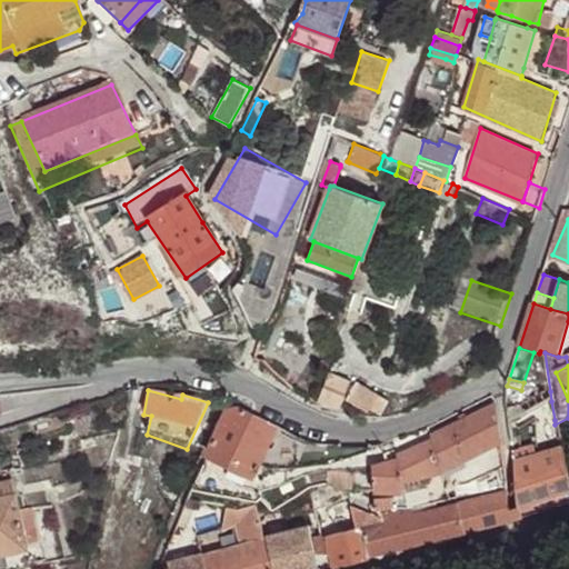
[(551,401),(550,391),(520,408),(525,417),(551,401)]
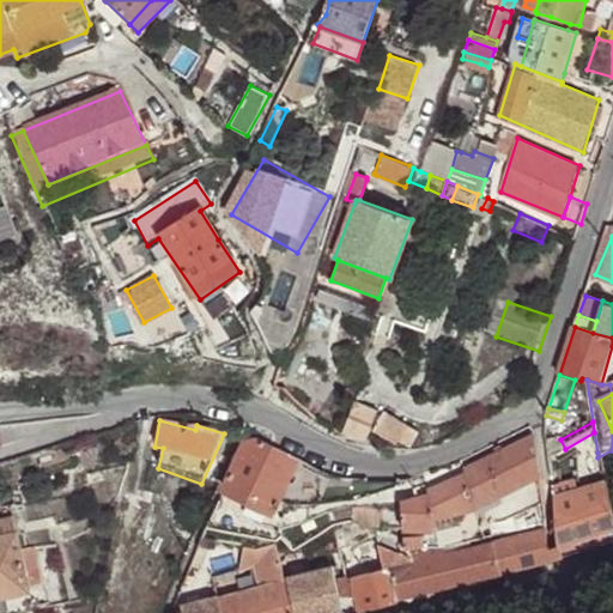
[(598,453),(594,432),(565,449),(562,451),(568,469),(598,453)]
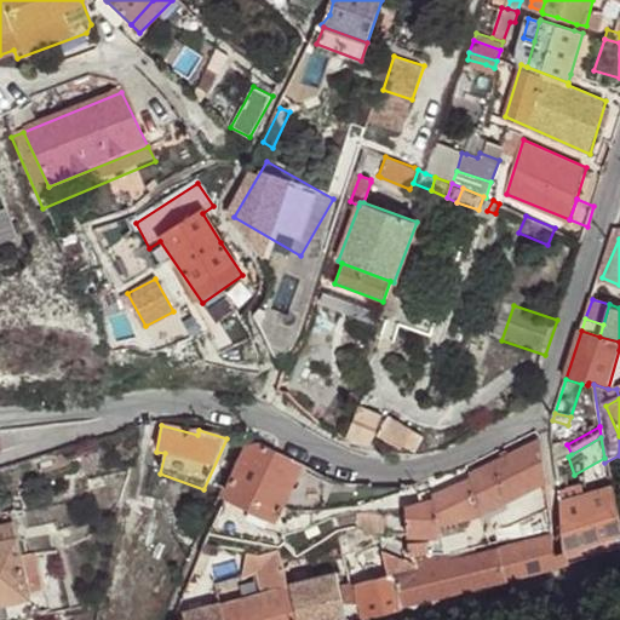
[(545,481),(540,442),(506,458),(472,475),(472,478),(478,511),(545,481)]
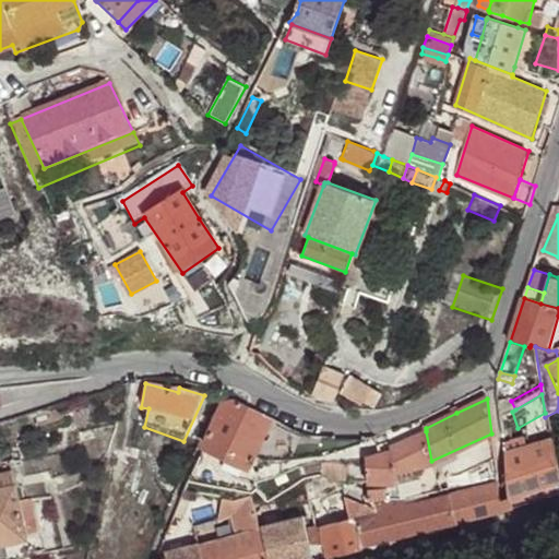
[(223,406),(203,448),(249,466),(254,455),(270,419),(236,403),(234,402),(227,402),(223,406)]
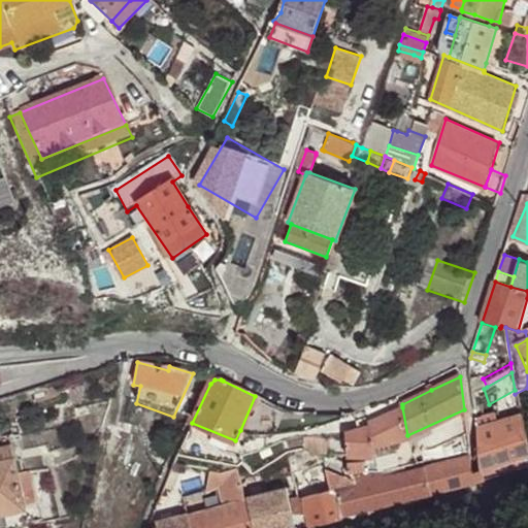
[(265,400),(255,396),(240,430),(250,433),(265,400)]
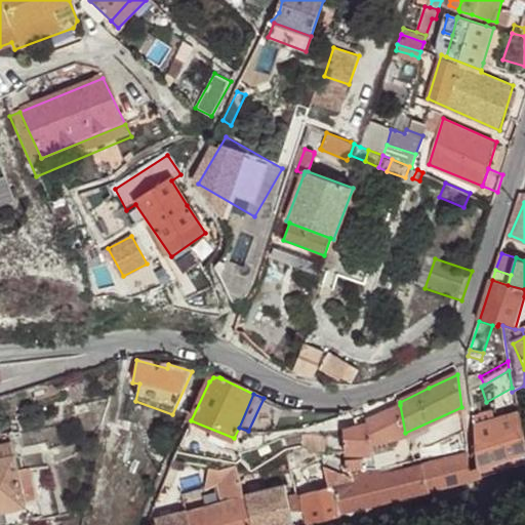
[(88,399),(69,403),(72,419),(91,413),(88,399)]
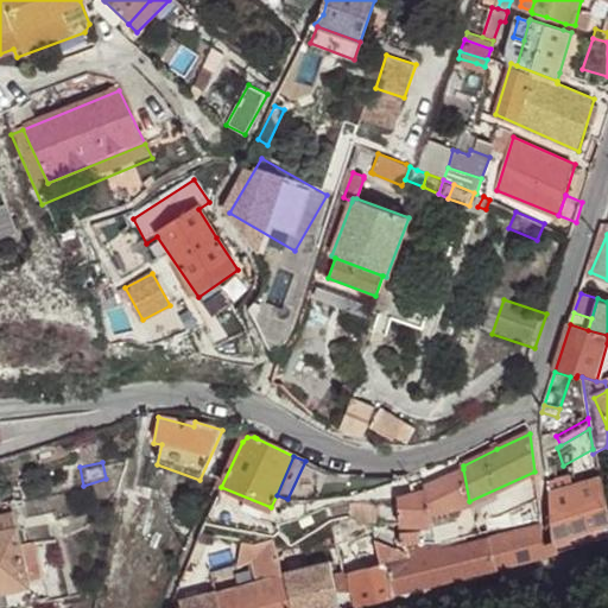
[(399,493),(399,518),(431,520),(431,512),(455,505),(469,501),(463,469),(453,473),(438,479),(426,492),(399,493)]
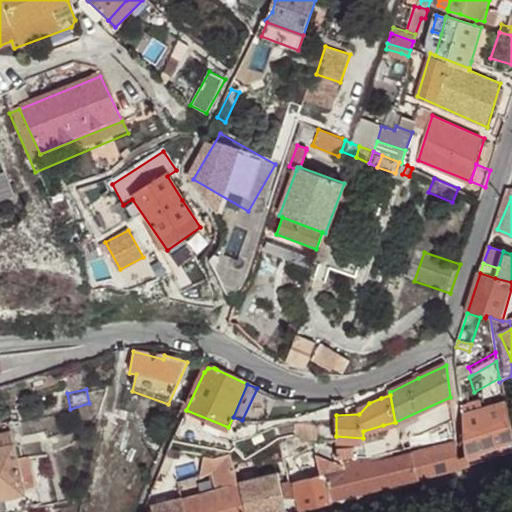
[(510,445),(503,404),(463,417),(466,457),(510,445)]
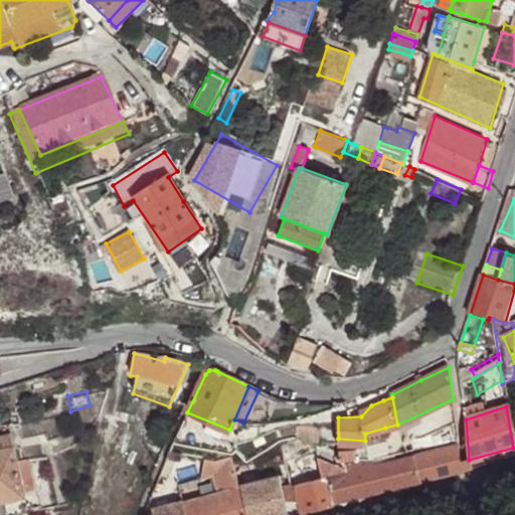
[(324,439),(338,439),(338,417),(325,419),(324,439)]
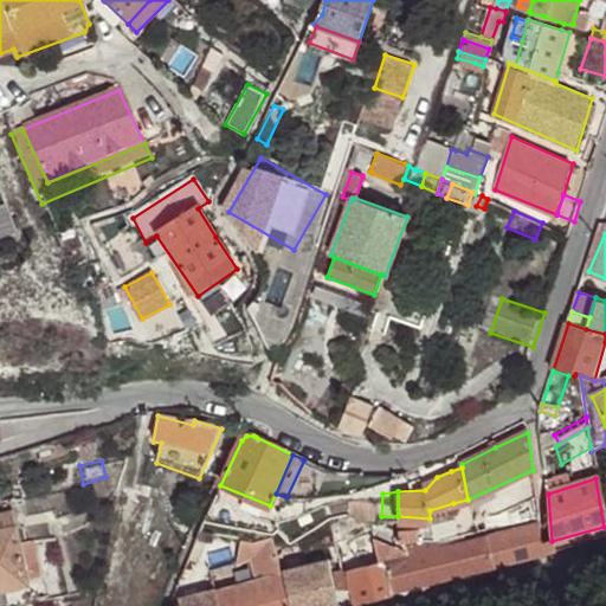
[(430,510),(430,519),(456,511),(453,503),(430,510)]
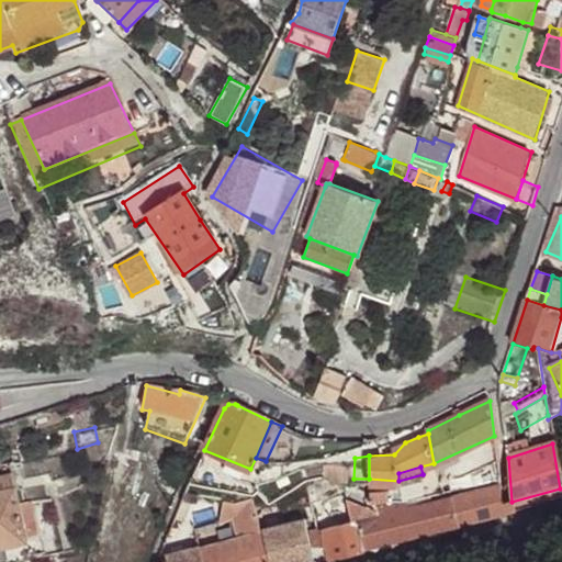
[(451,498),(458,530),(502,517),(499,487),(461,496),(451,498)]
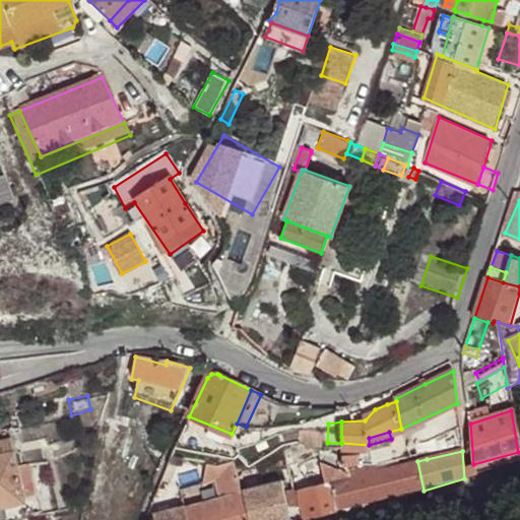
[(416,455),(417,461),(427,459),(425,452),(416,455)]
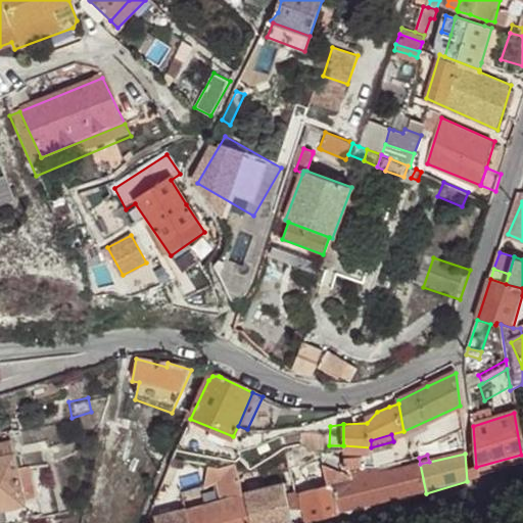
[(522,468),(521,455),(476,467),(477,480),(477,482),(522,468)]
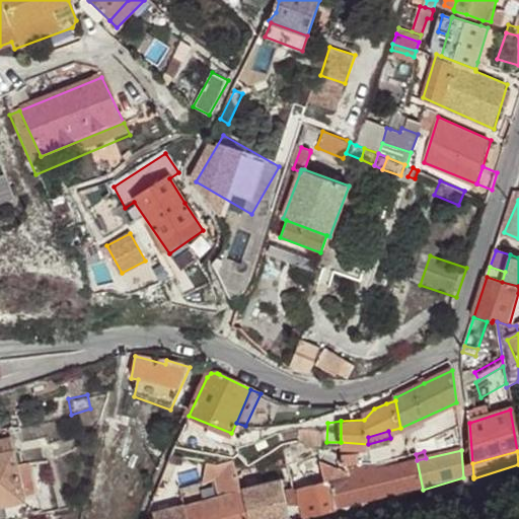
[(0,507),(25,502),(15,453),(0,456),(0,507)]
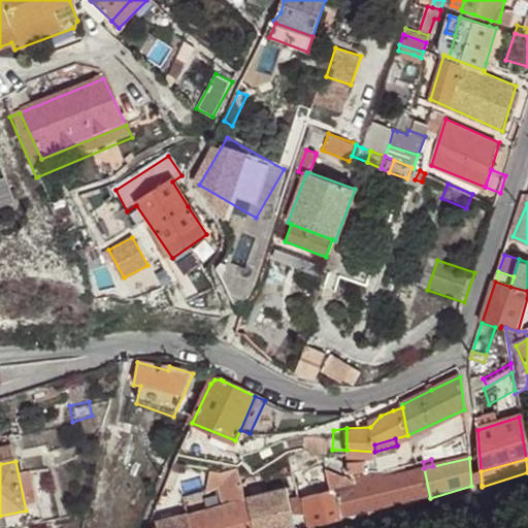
[(172,466),(170,473),(179,474),(187,475),(189,468),(172,466)]
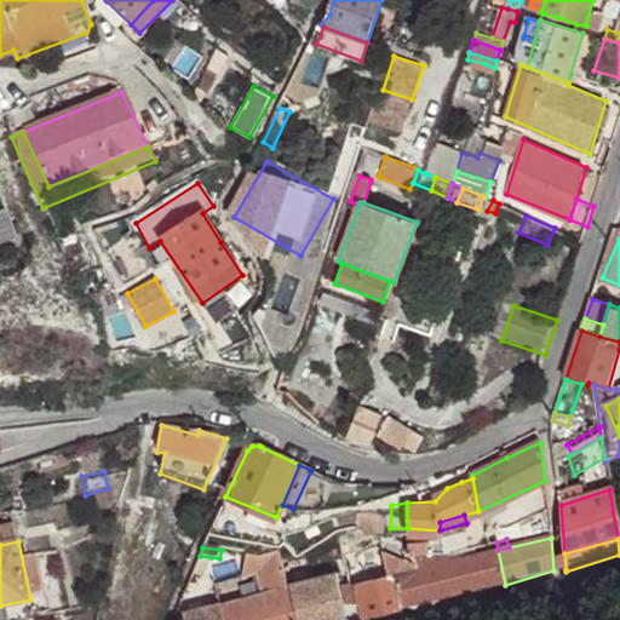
[(405,609),(505,585),(498,550),(449,562),(418,570),(397,575),(405,609)]
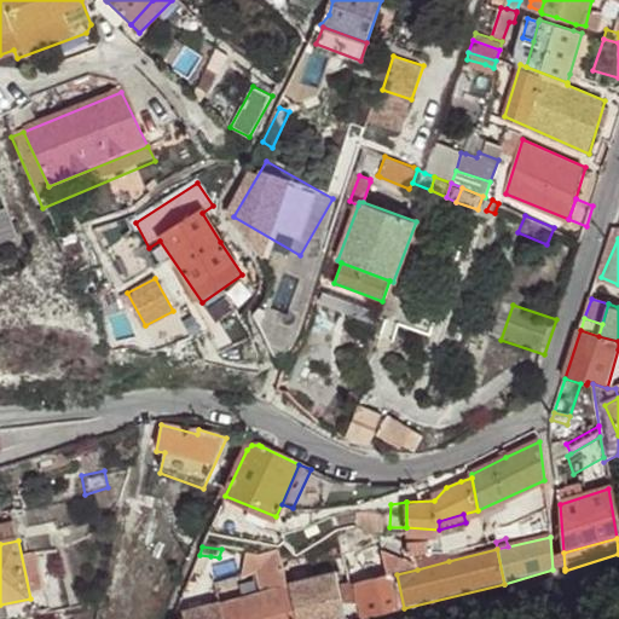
[(381,554),(387,577),(397,574),(417,570),(416,561),(381,554)]
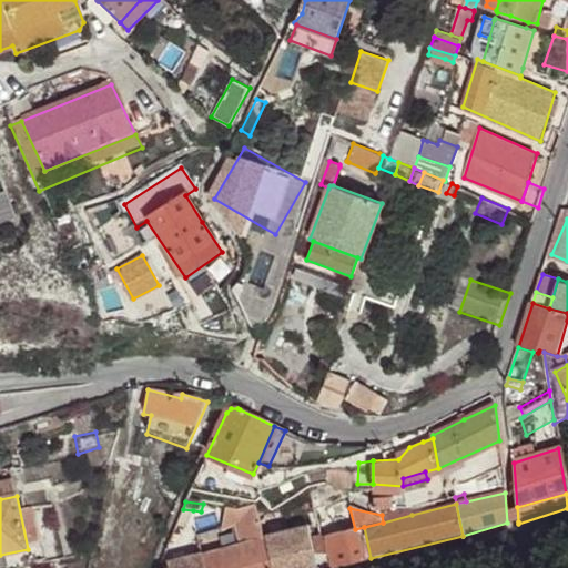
[(382,515),(383,523),(412,515),(411,508),(379,509),(382,515)]
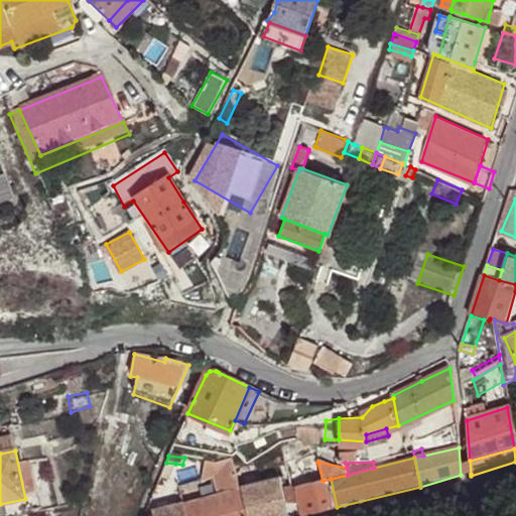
[(166,463),(160,478),(170,479),(175,464),(166,463)]
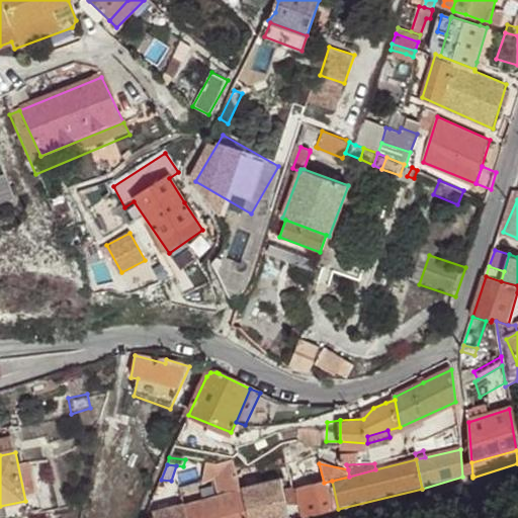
[(303,517),(338,509),(332,481),(324,483),(296,490),(299,501),(303,517)]
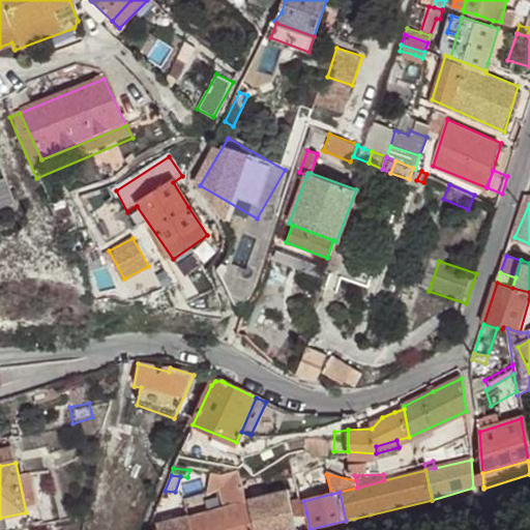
[(268,529),(296,529),(294,514),(293,508),(266,516),(268,529)]
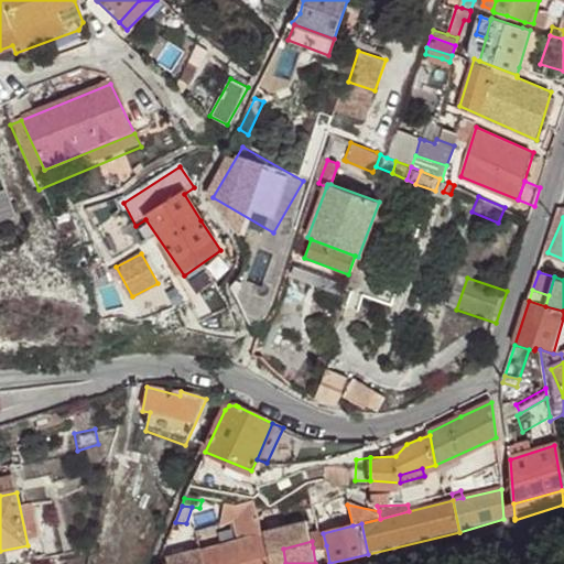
[(315,563),(325,563),(329,563),(326,545),(321,546),(313,548),(315,563)]
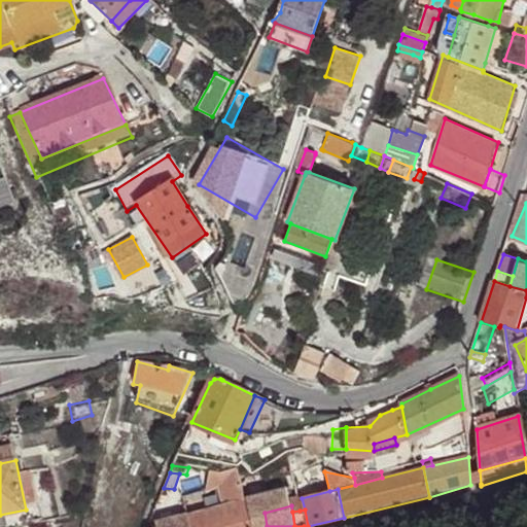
[(267,526),(265,513),(261,512),(248,514),(211,523),(207,525),(207,526),(267,526)]
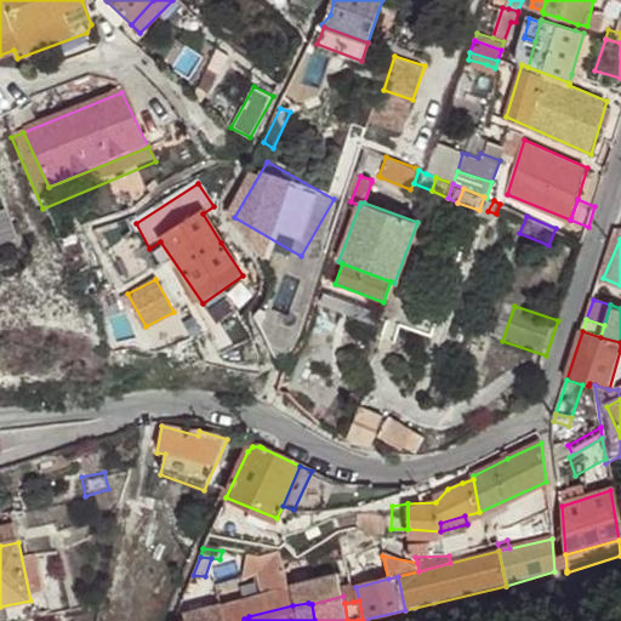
[(245,607),(221,608),(223,620),(232,620),(244,619),(249,616),(245,607)]
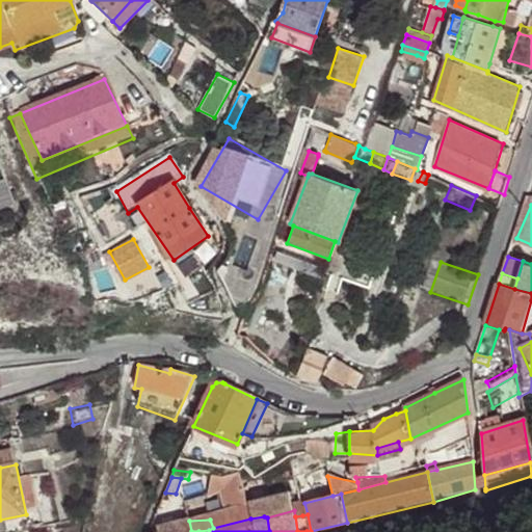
[(191,531),(189,521),(159,529),(159,531),(191,531)]
